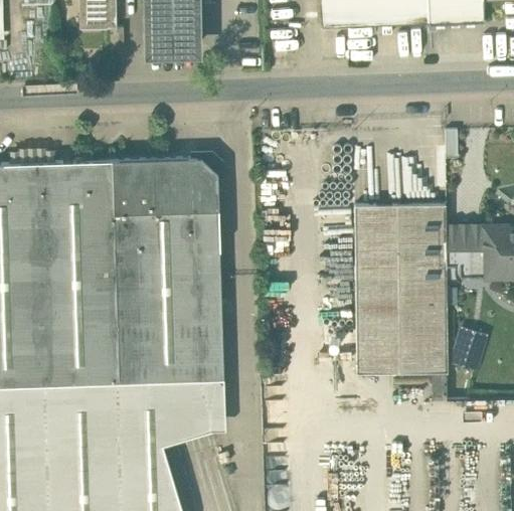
[(78,0),(80,31),(81,31),(81,22),(108,22),(108,30),(117,30),(117,29),(116,0),(78,0)]
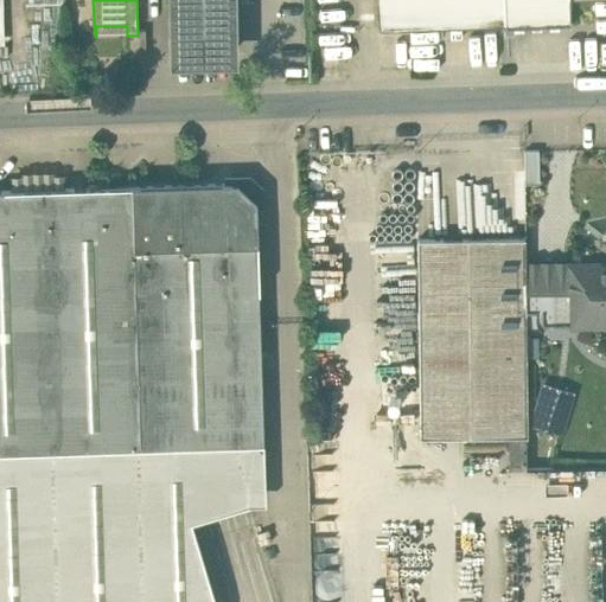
[(177,0),(179,62),(230,62),(229,24),(229,2),(228,0),(177,0)]
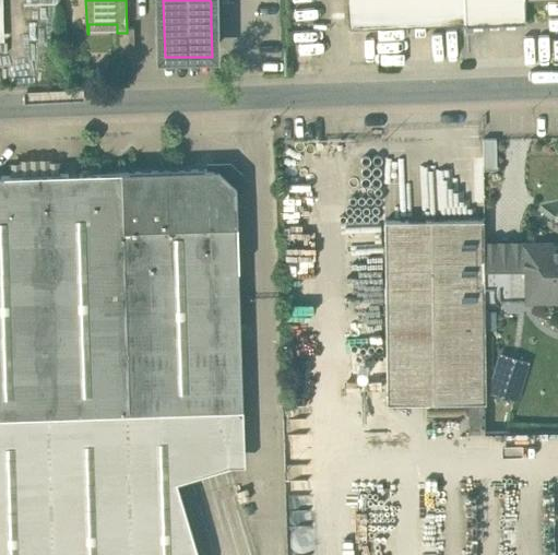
[(347,0),(349,32),(464,27),(463,0),(347,0)]
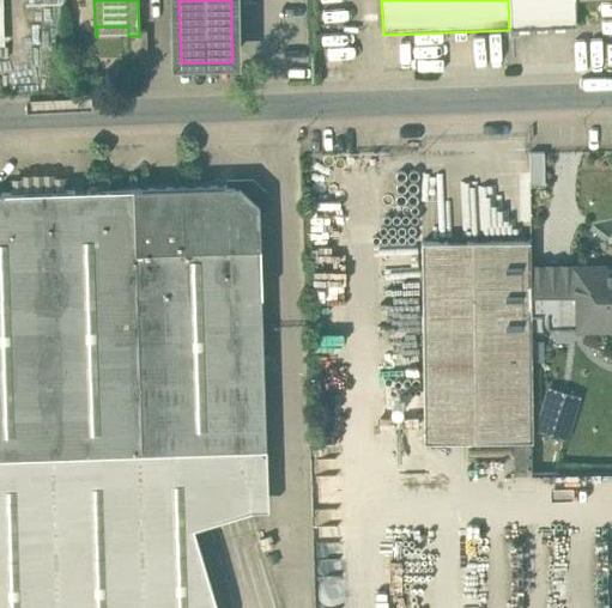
[(611,0),(508,0),(509,30),(510,32),(577,30),(576,4),(610,2),(611,2),(611,0)]
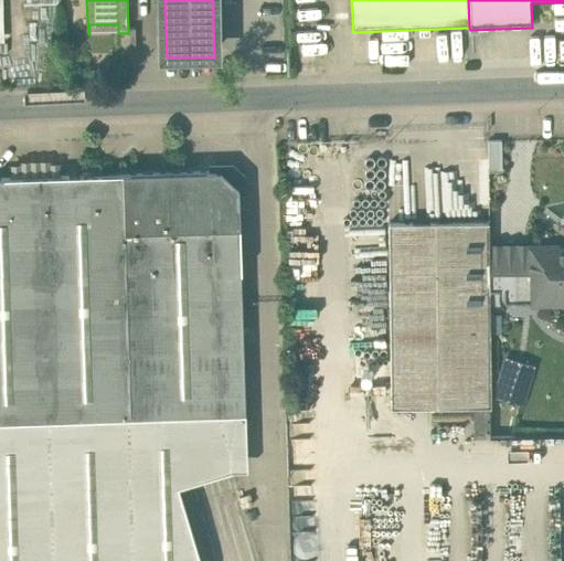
[(212,176),(0,182),(0,425),(220,419),(220,417),(214,233),(212,176)]
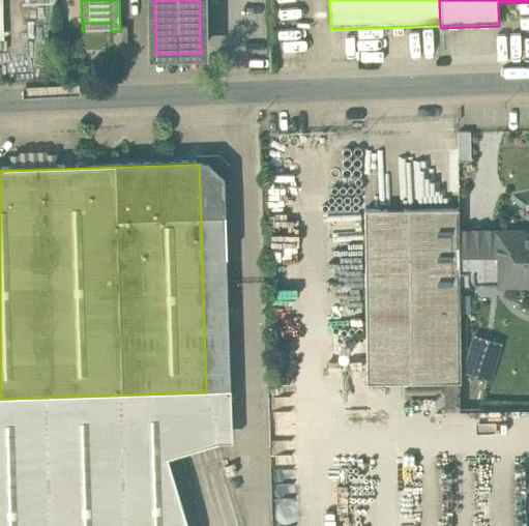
[(224,180),(219,176),(224,171),(217,165),(212,169),(208,165),(203,165),(199,165),(201,218),(226,217),(225,197),(224,180)]
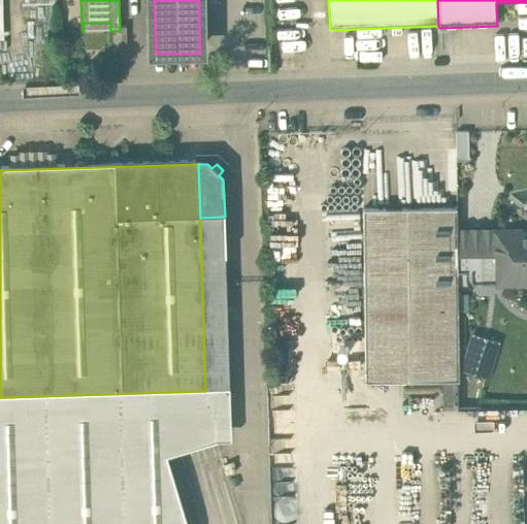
[(457,211),(364,211),(365,360),(365,384),(459,383),(457,211)]
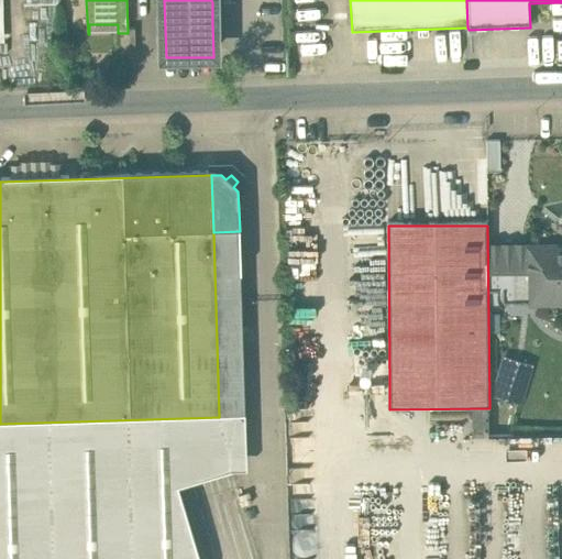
[(561,251),(555,252),(555,249),(528,250),(528,267),(528,276),(536,276),(537,300),(555,299),(555,305),(561,305),(561,251)]
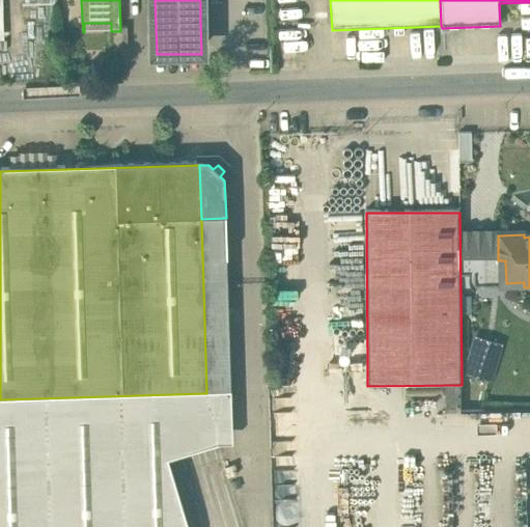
[(489,271),(489,246),(461,246),(461,272),(489,271)]
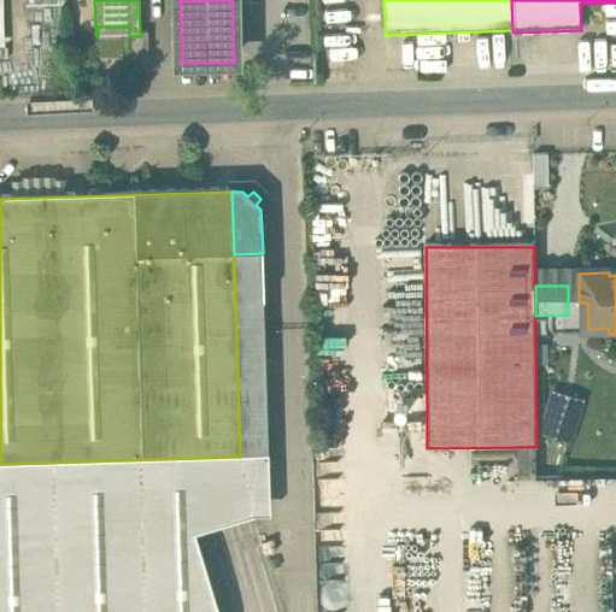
[(586,401),(551,392),(537,436),(572,447),(586,401)]
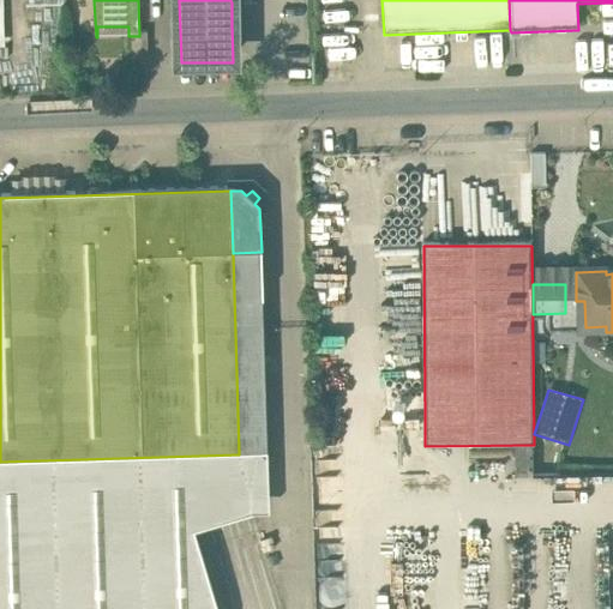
[(239,454),(0,462),(0,608),(217,608),(194,532),(252,514),(250,453),(239,453),(239,454)]
